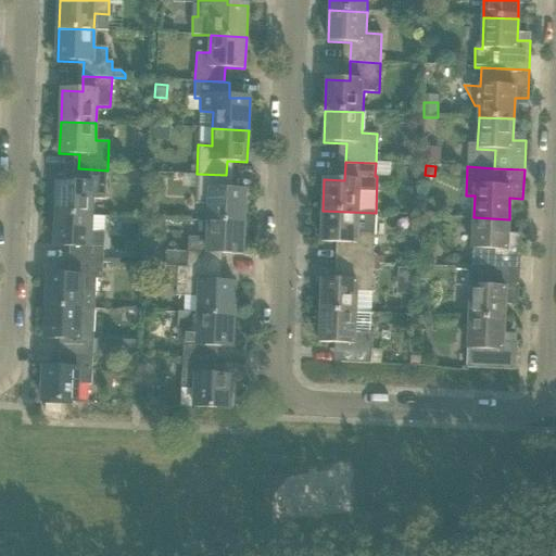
[(58,182),(57,214),(91,216),(92,199),(105,200),(108,171),(78,168),(78,184),(58,182)]
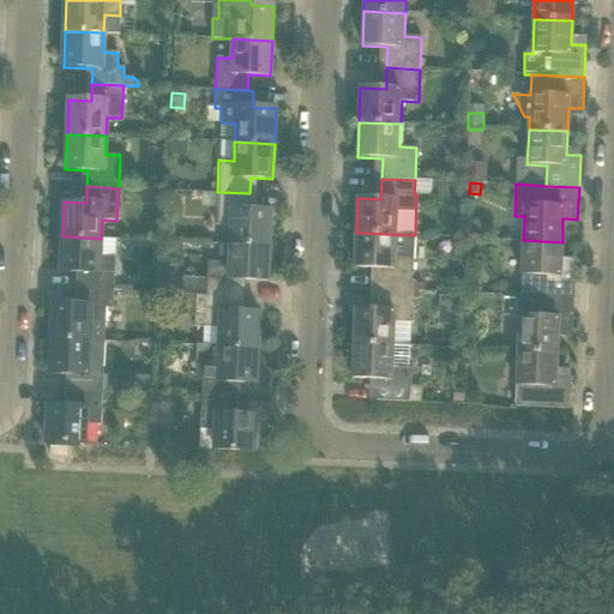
[(250,193),(217,192),(216,226),(230,226),(230,244),(270,246),(271,211),(248,210),(250,193)]
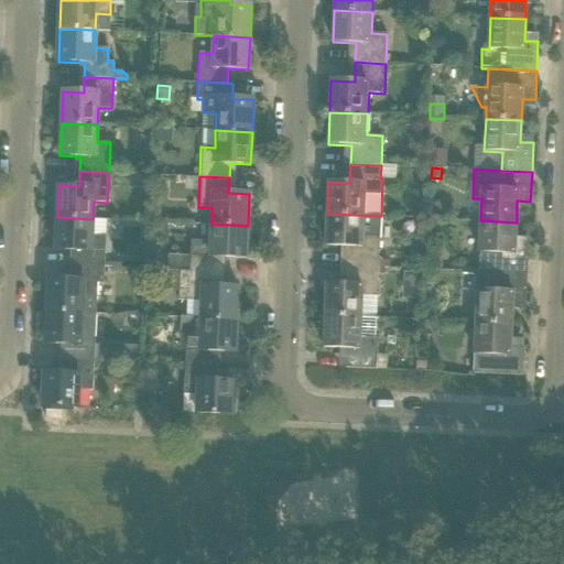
[(381,216),(327,214),(326,246),(349,247),(348,266),(379,267),(381,216)]
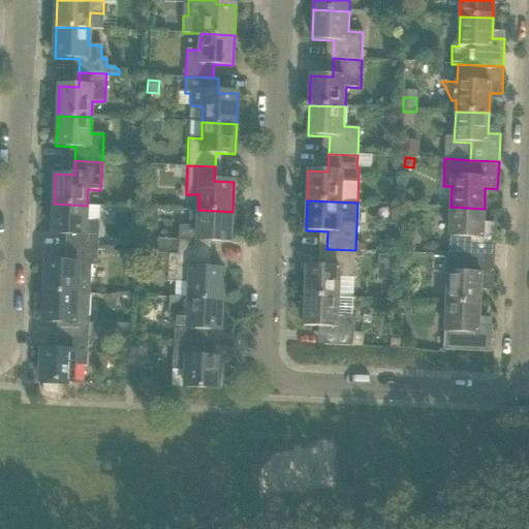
[(87,206),(54,204),(52,235),(71,236),(70,249),(98,250),(99,222),(87,221),(87,206)]
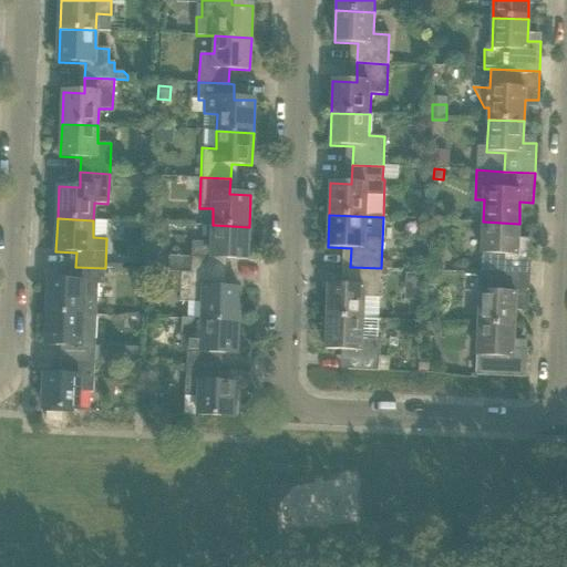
[(519,224),(483,222),(482,254),(482,272),(529,275),(532,246),(518,245),(519,224)]
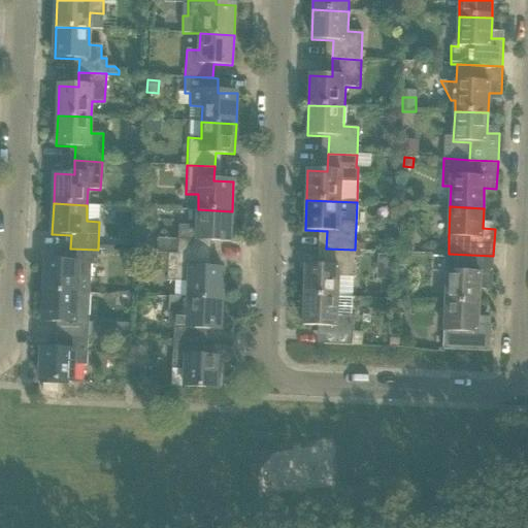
[(141,223),(155,224),(156,210),(142,209),(141,223)]
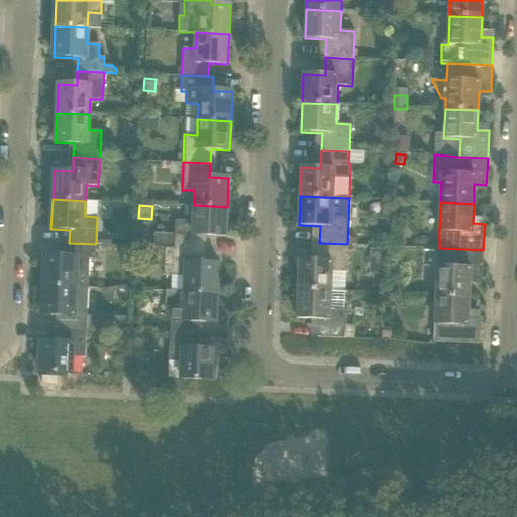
[(174,232),(174,247),(201,249),(201,235),(225,237),(227,207),(194,205),(193,221),(175,220),(174,232)]
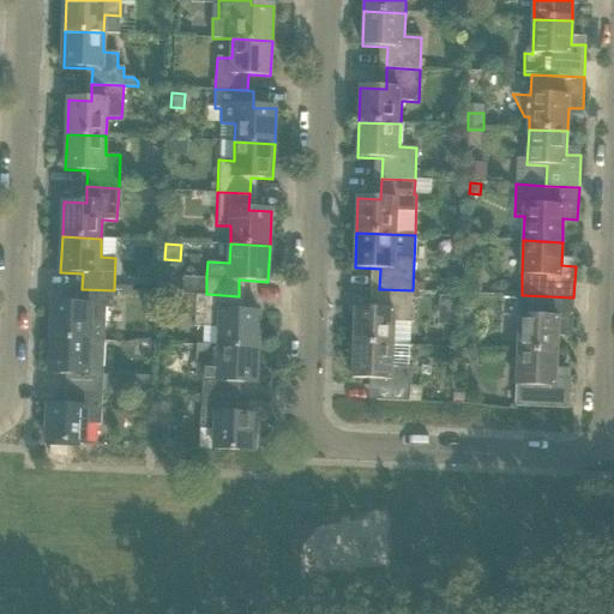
[(53,304),(50,338),(90,341),(91,321),(106,323),(107,308),(113,308),(114,290),(82,289),(82,306),(53,304)]
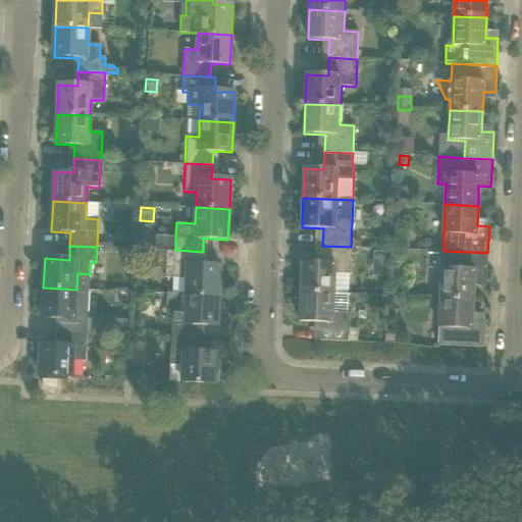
[(302,263),(301,292),(336,294),(336,274),(351,274),(352,259),(350,259),(351,247),(322,246),(321,263),(302,263)]
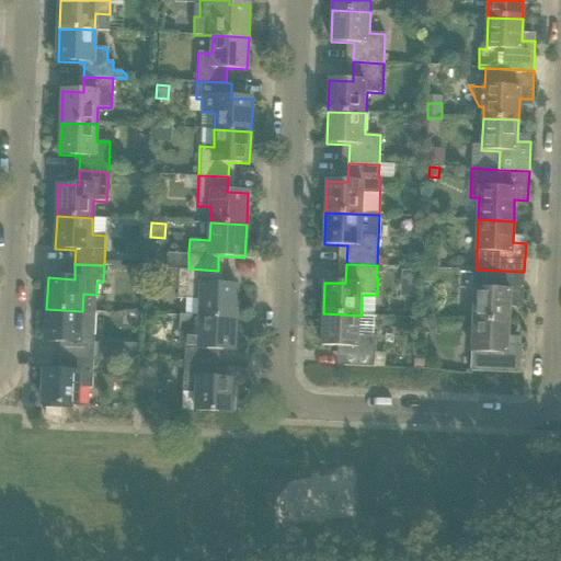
[(179,270),(176,298),(201,299),(199,317),(236,318),(238,286),(217,285),(218,271),(189,268),(189,270),(179,270)]
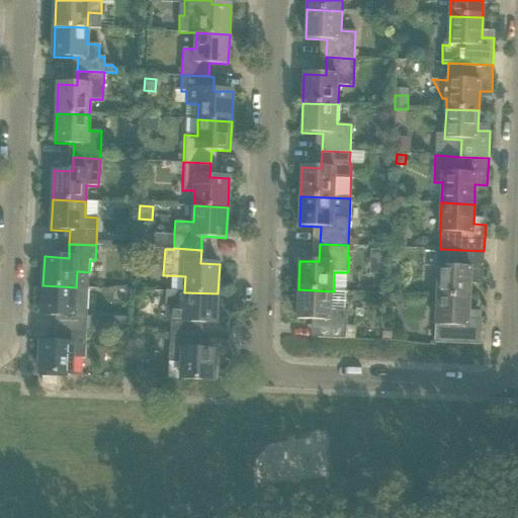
[(440,249),(437,296),(469,297),(470,278),(483,278),(484,251),(440,249)]
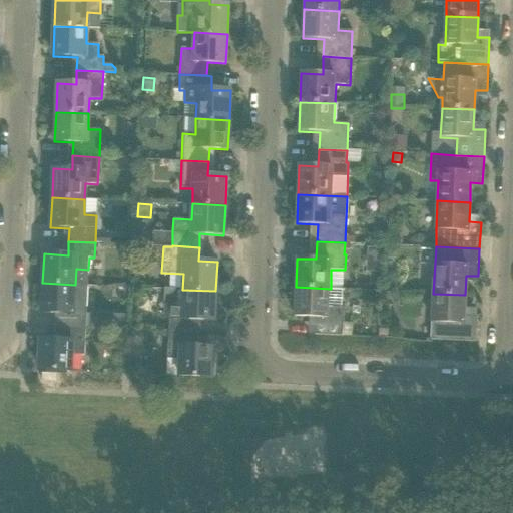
[(367,247),(367,255),(379,257),(380,248),(367,247)]
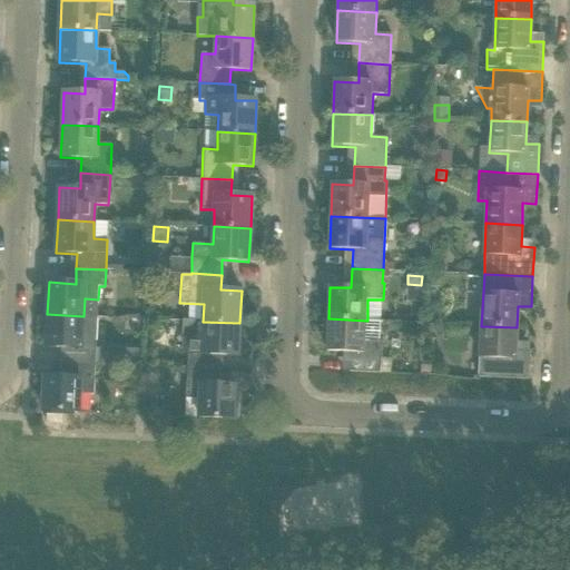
[(441,313),(423,312),(423,324),(441,324),(441,313)]
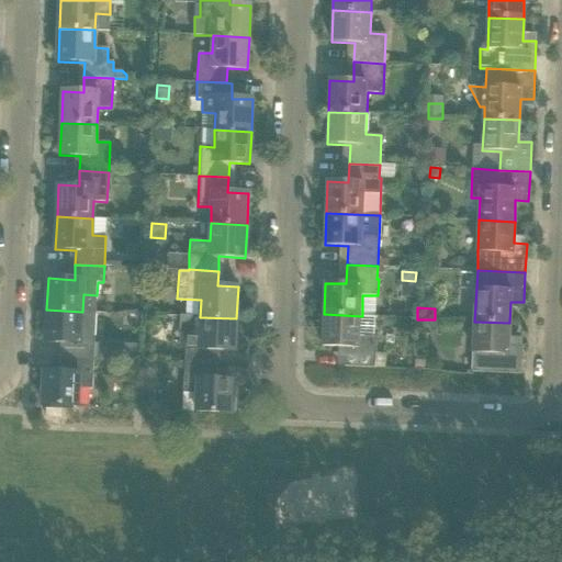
[(82,312),(46,310),(45,343),(66,344),(65,358),(93,359),(96,312),(82,312)]
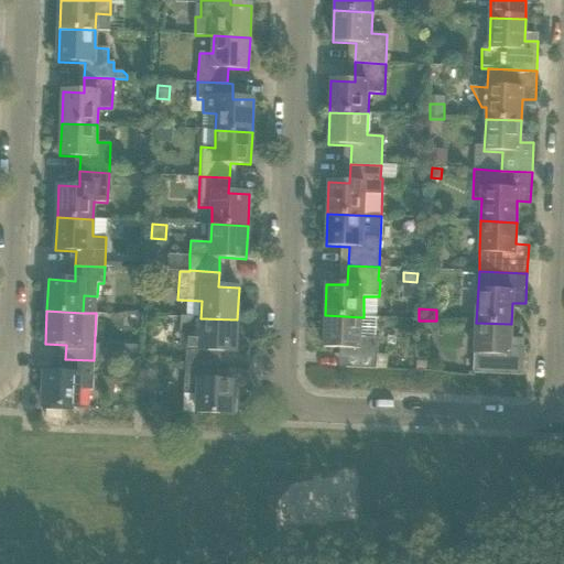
[(364,317),(325,315),(324,348),(347,349),(346,368),(376,369),(378,339),(375,339),(376,317),(364,317)]
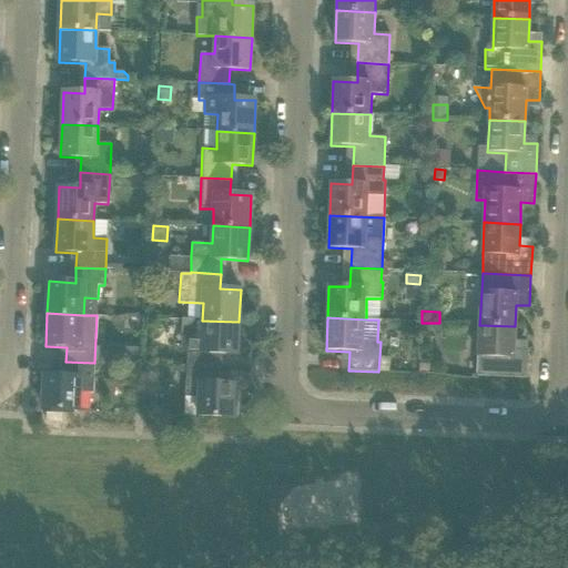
[(239,322),(202,321),(183,320),(181,355),(188,355),(186,367),(216,368),(216,354),(237,355),(239,322)]
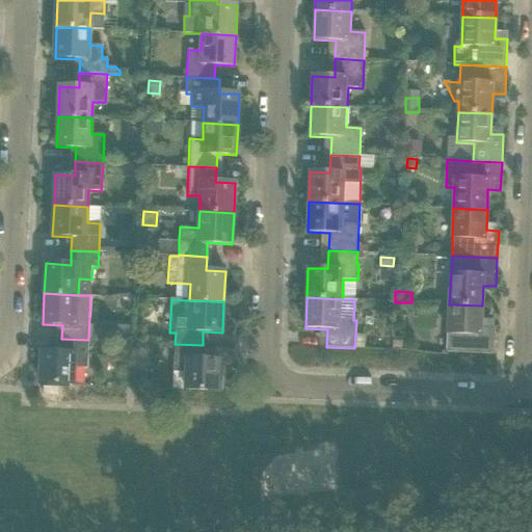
[(482,306),(449,304),(447,352),(493,354),(494,326),(481,326),(482,306)]
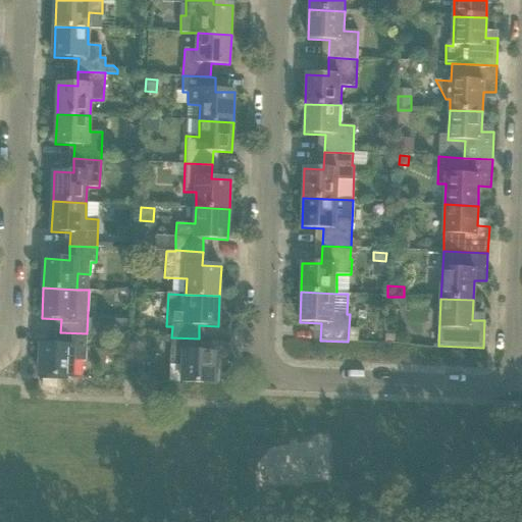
[(87,333),(60,332),(59,347),(41,346),(39,376),(72,377),(73,361),(86,362),(87,333)]
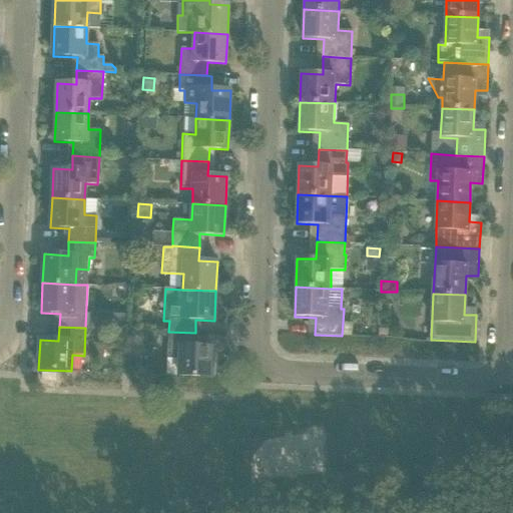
[(379,327),(379,337),(389,338),(389,327),(379,327)]
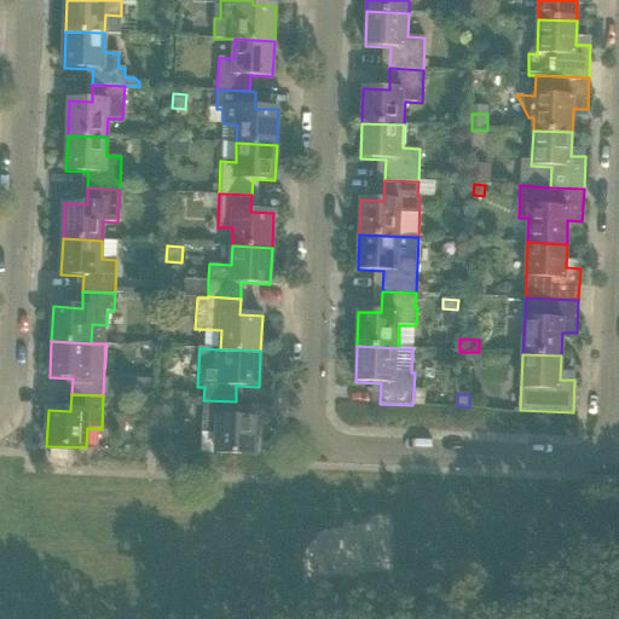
[(236,401),(203,400),(201,452),(217,453),(255,456),(258,420),(235,418),(236,401)]
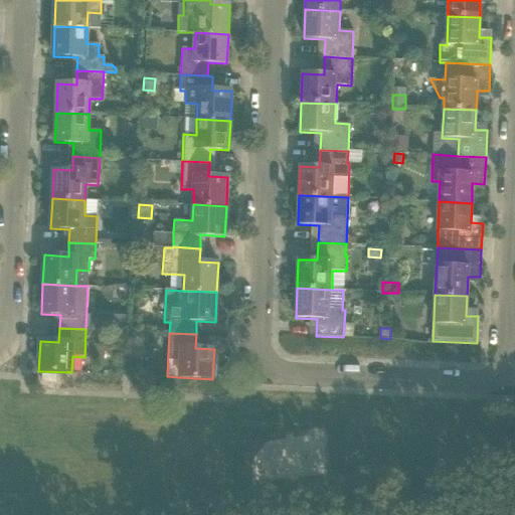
[(332,479),(328,431),(250,436),(254,485),(332,479)]
